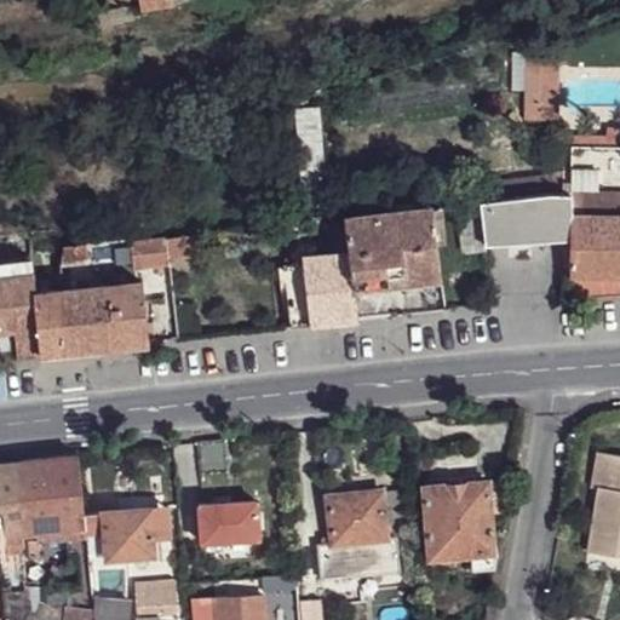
[(151,0),(141,3),(142,11),(173,6),(172,0),(151,0)]
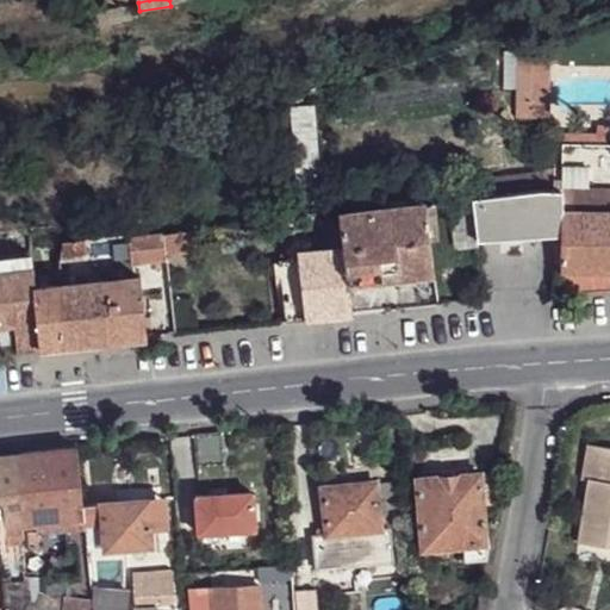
[(516,42),(516,118),(548,118),(549,43),(516,42)]
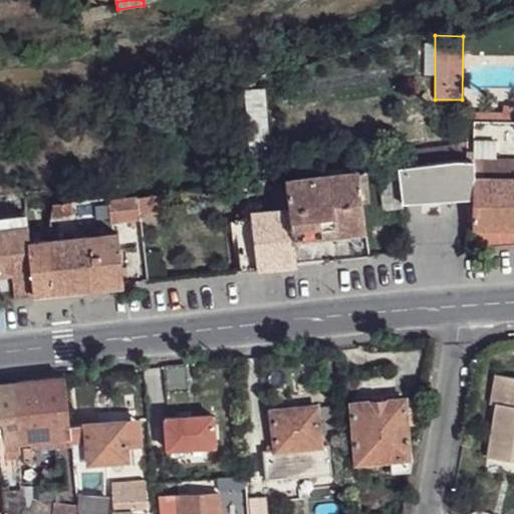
[(244,89),(252,173),(270,171),(263,87),(244,89)]
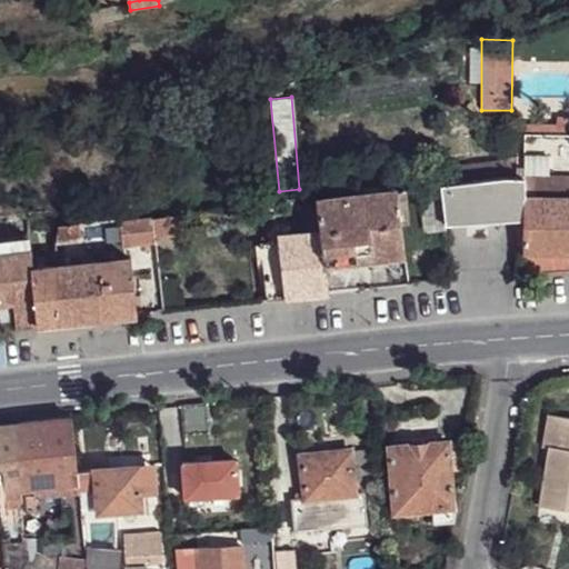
[(442,198),(446,225),(522,219),(521,275),(568,270),(568,118),(559,119),(559,136),(522,136),(525,167),(517,167),(517,178),(503,178),(441,185),(442,198)]
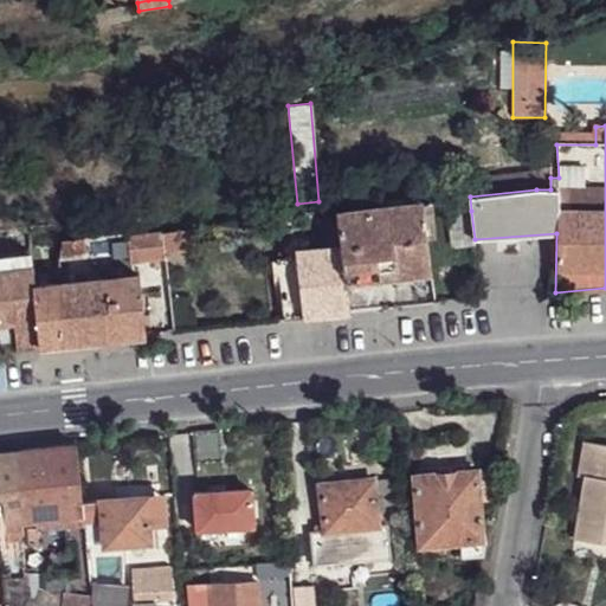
[(386,198),(387,207),(405,205),(404,195),(386,198)]
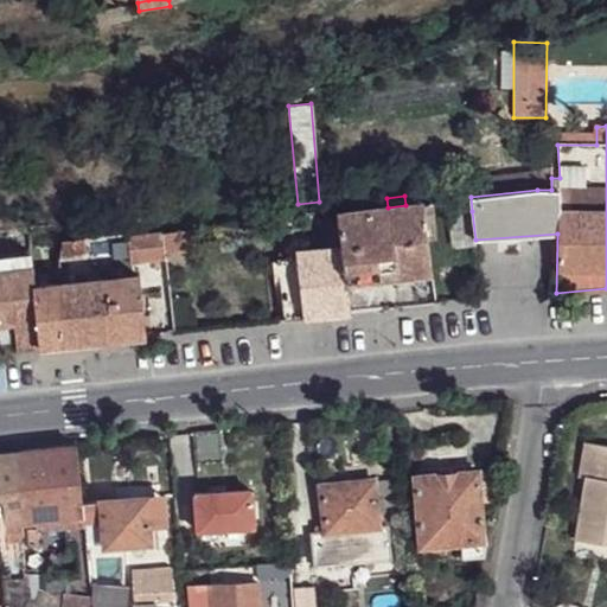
[(442,199),(443,215),(451,215),(472,211),(471,197),(442,199)]
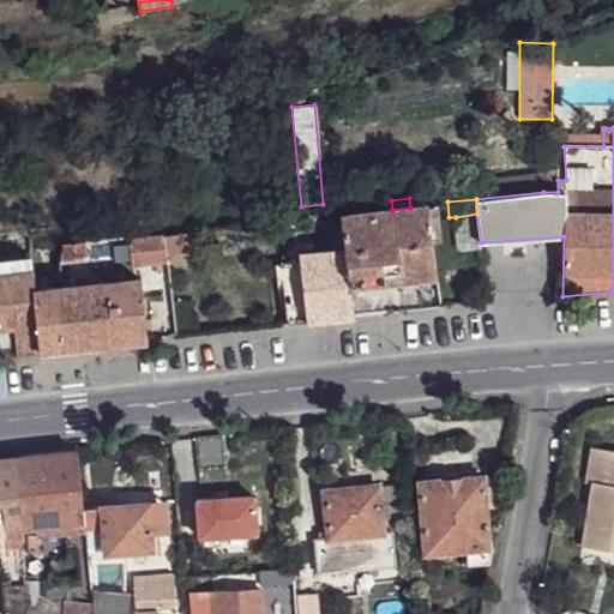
[(375,211),(384,281),(402,280),(437,275),(428,205),(410,208),(392,210),(375,211)]
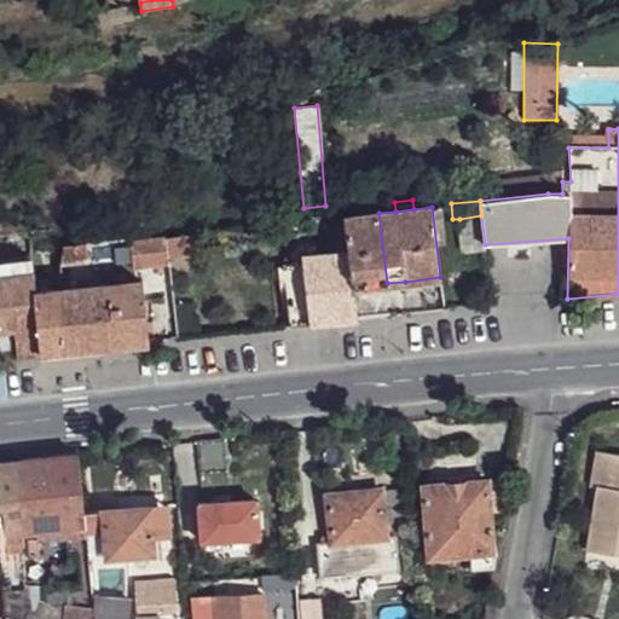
[(343,218),(343,220),(353,287),(354,287),(387,283),(379,213),(343,218)]
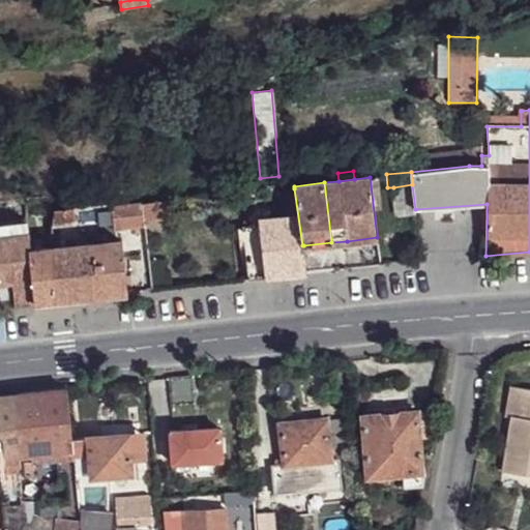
[(393,187),(398,216),(416,214),(415,209),(412,184),(393,187)]
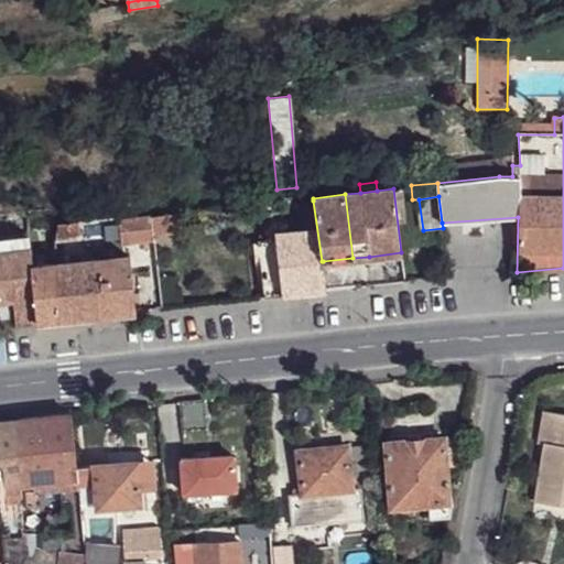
[(259,251),(264,297),(282,295),(326,291),(323,261),(322,261),(313,201),(296,203),(299,229),(274,231),(257,235),(258,240),(259,251)]
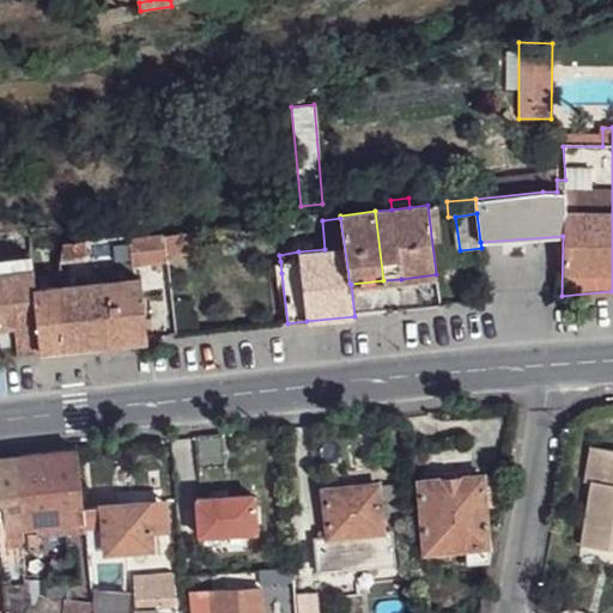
[(164,236),(167,256),(189,254),(187,232),(164,236)]
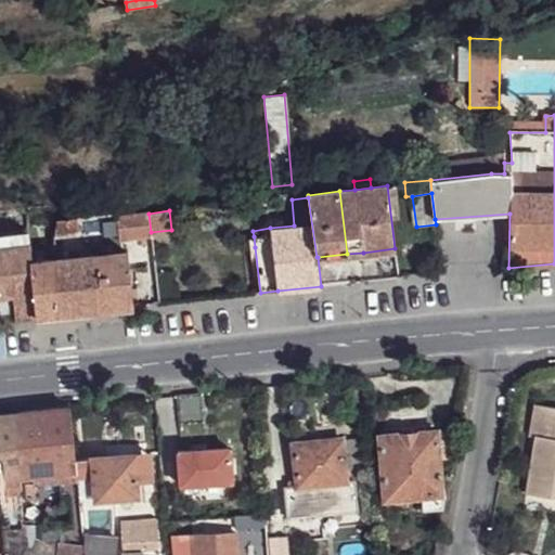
[(117,217),(119,239),(151,235),(151,232),(149,214),(117,217)]
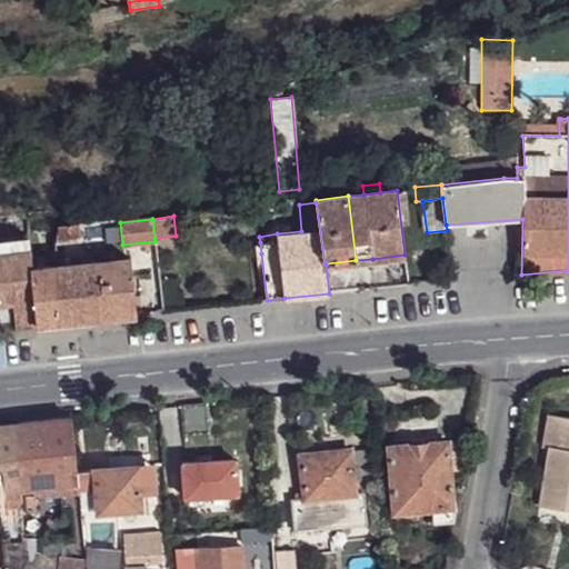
[(58,231),(57,239),(81,237),(80,225),(58,227),(58,231)]
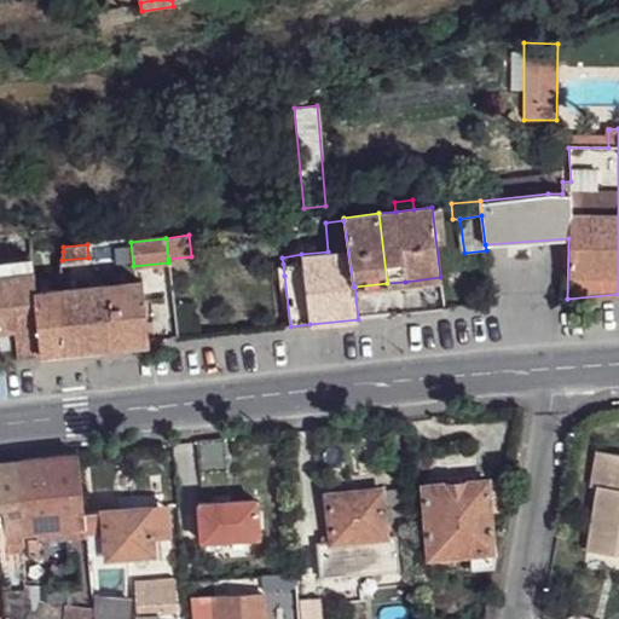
[(0,261),(0,277),(34,273),(32,258),(0,261)]
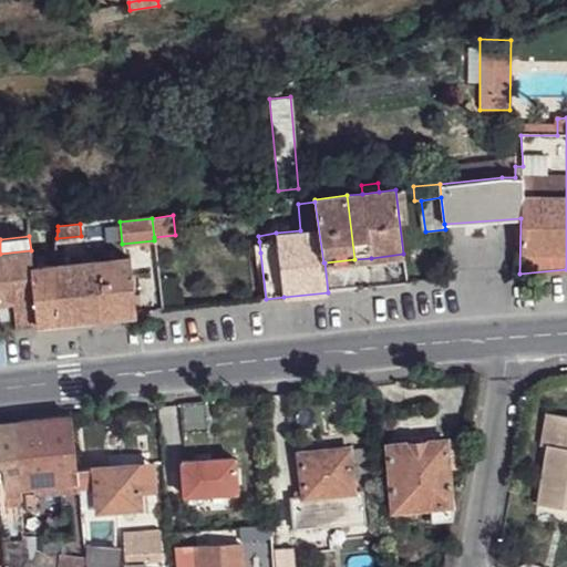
[(90,250),(91,261),(106,260),(105,249),(90,250)]
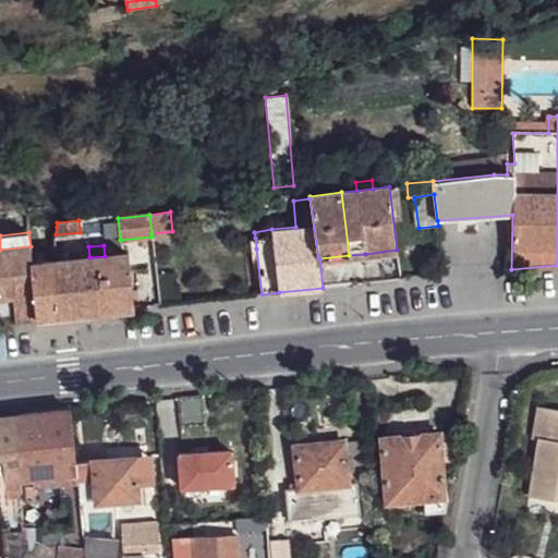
[(0,315),(14,315),(15,320),(36,318),(31,264),(32,264),(31,246),(0,250),(0,315)]
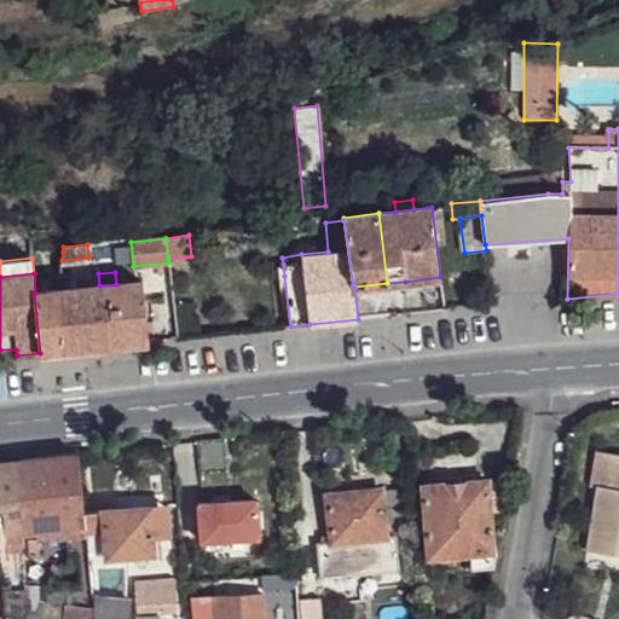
[(62,289),(64,351),(149,342),(143,282),(116,284),(99,285),(62,289)]
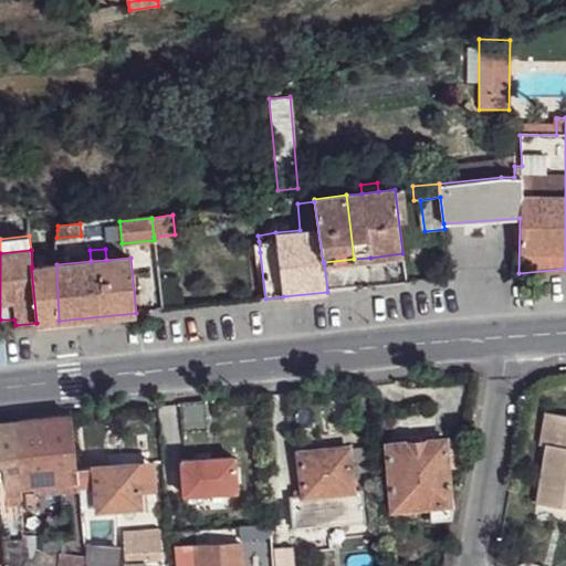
[(31,268),(37,323),(59,321),(56,264),(32,268),(31,268)]
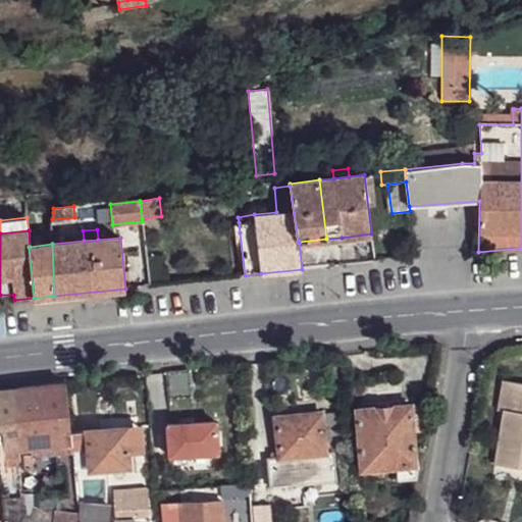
[(168,371),(170,401),(192,398),(190,369),(168,371)]
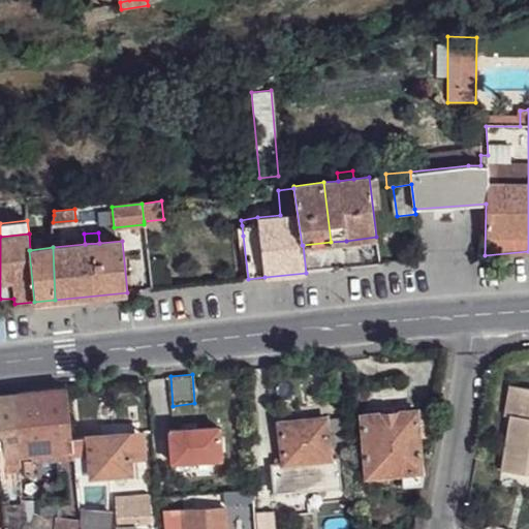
[(510,415),(501,470),(528,474),(528,387),(509,384),(504,414),(510,415)]
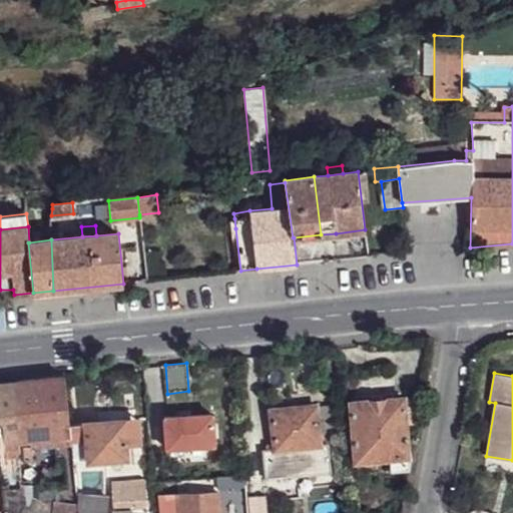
[(0,383),(0,444),(17,443),(23,442),(71,437),(69,424),(65,377),(0,383)]
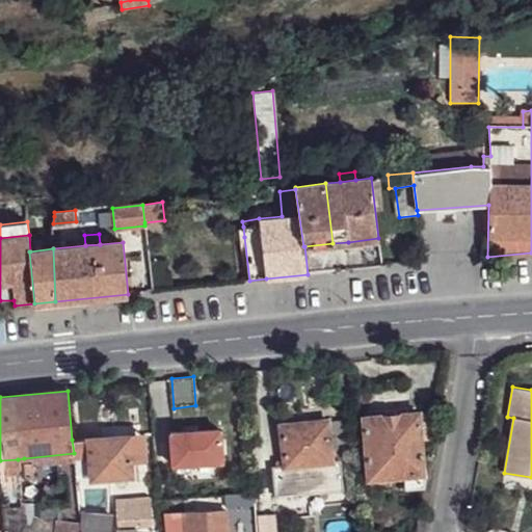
[(419,413),(424,475),(427,475),(437,411),(419,413)]
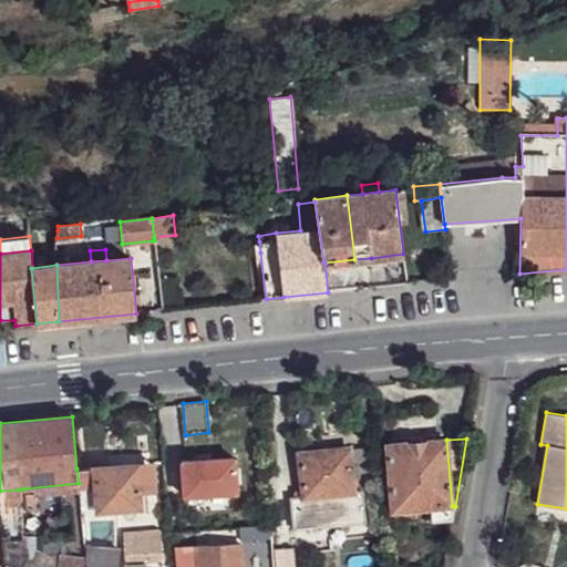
[(389,445),(393,512),(431,508),(432,523),(450,521),(452,508),(452,506),(446,440),(389,445)]
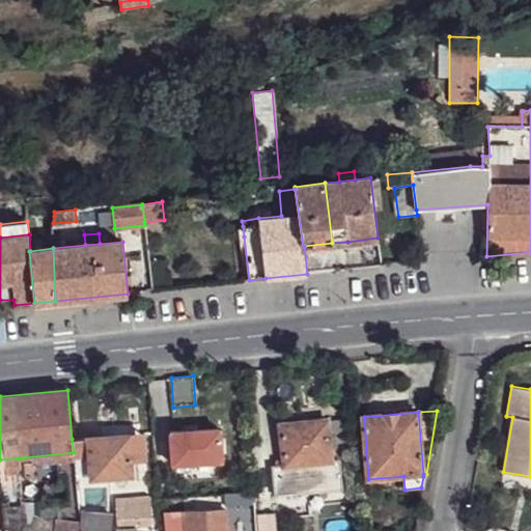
[(328,419),(330,435),(336,434),(344,432),(342,417),(328,419)]
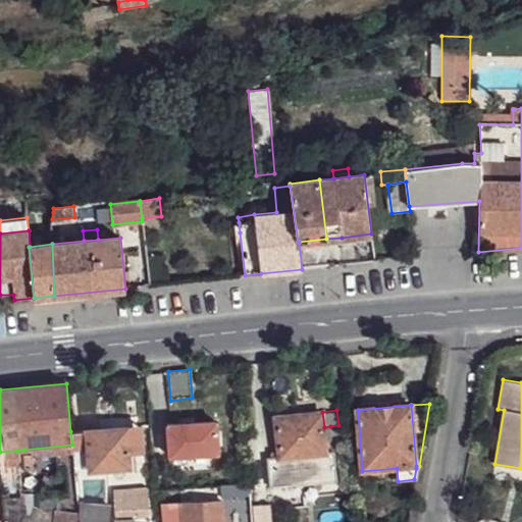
[(268,459),(271,487),(336,481),(333,453),(326,454),(324,427),(322,412),(275,416),(278,458),(268,459)]
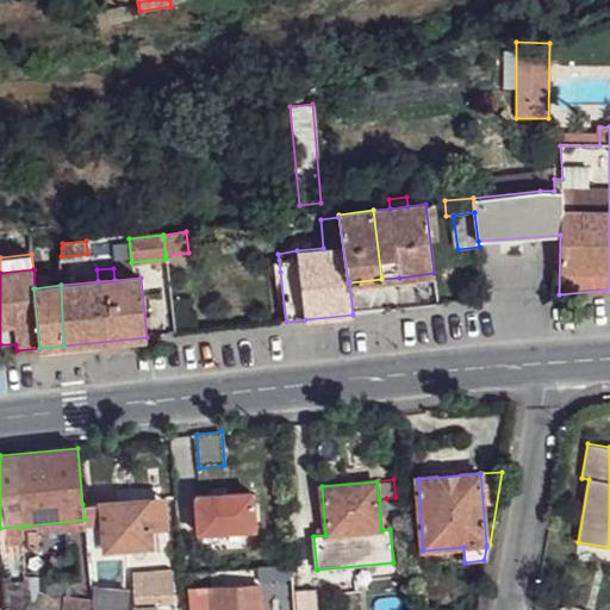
[(191,491),(193,534),(256,530),(254,487),(191,491)]
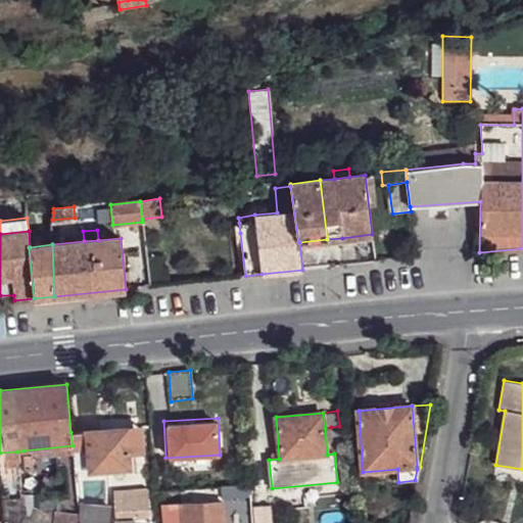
[(130,444),(130,454),(145,453),(143,426),(128,427),(130,444)]
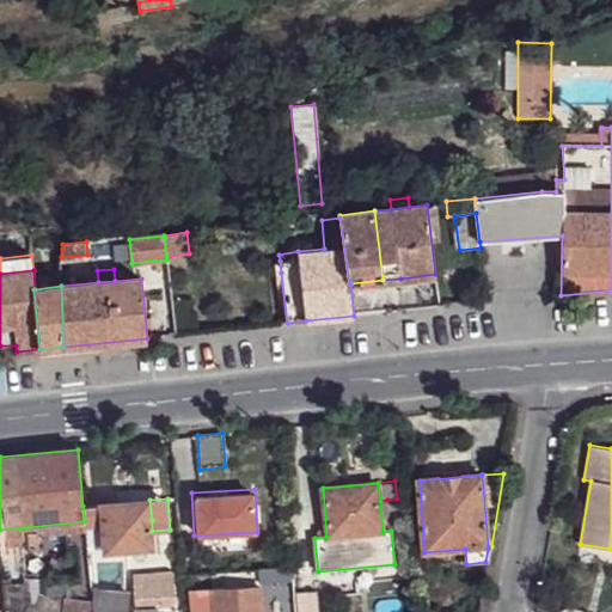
[(103,520),(105,552),(154,549),(152,531),(152,520),(145,521),(144,501),(102,503),(83,506),(85,521),(103,520)]
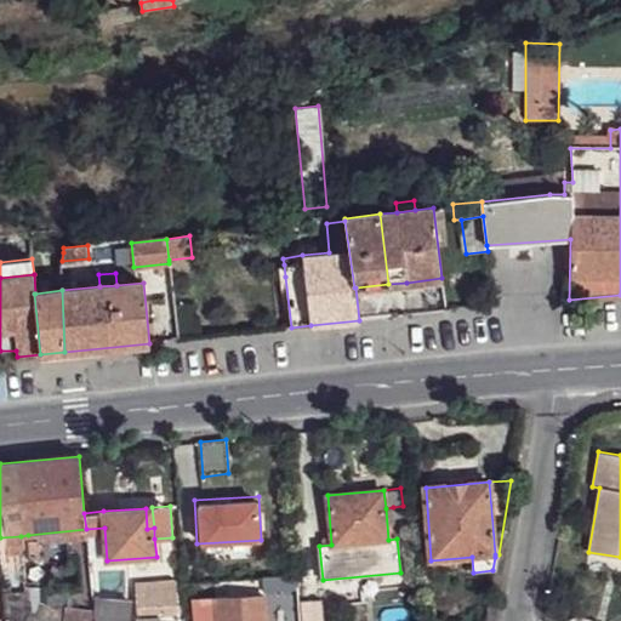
[(28,535),(29,560),(87,554),(86,529),(28,535)]
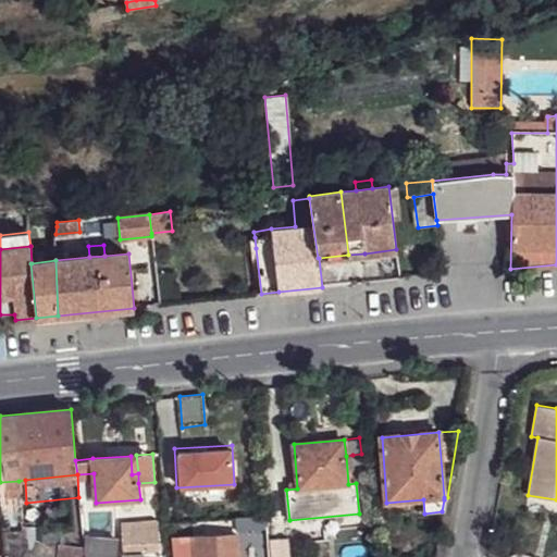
[(0,482),(0,498),(20,496),(19,481),(0,482)]
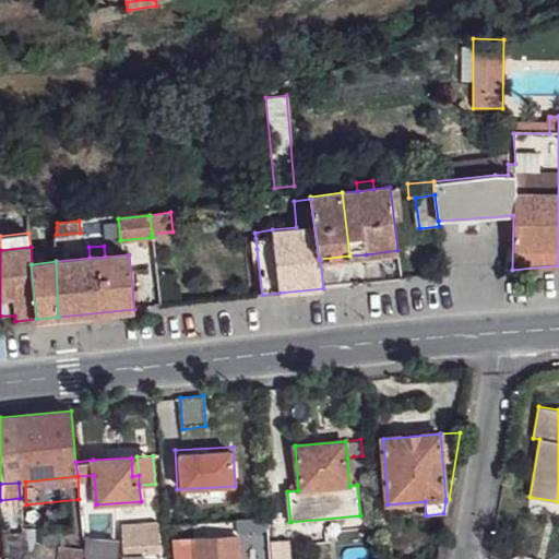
[(123,527),(126,554),(159,552),(158,525),(123,527)]
